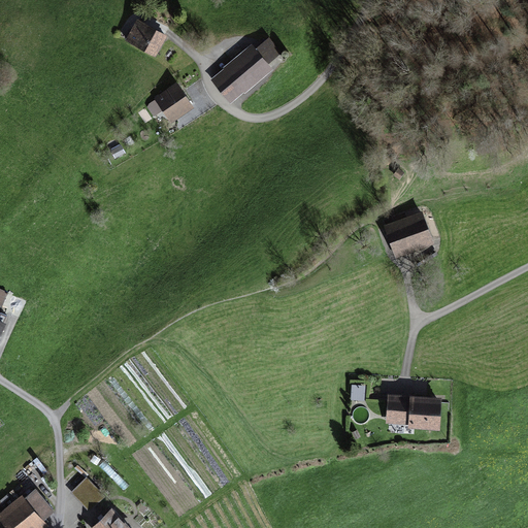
[(152,57),(162,38),(135,23),(125,41),(152,57)]
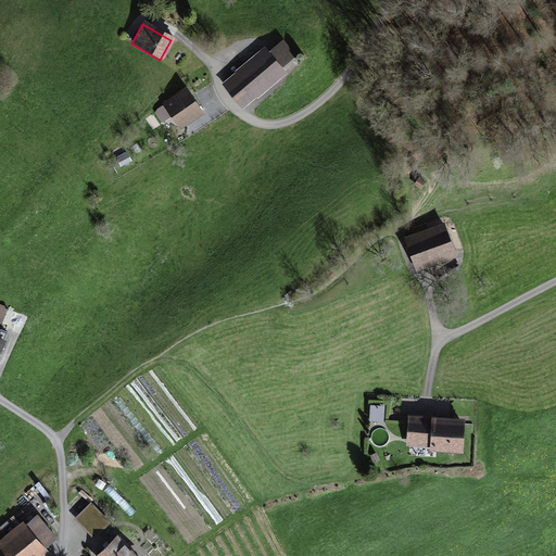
[(218,85),(240,111),(282,76),(278,71),(292,59),(279,43),(265,54),(262,50),(218,85)]
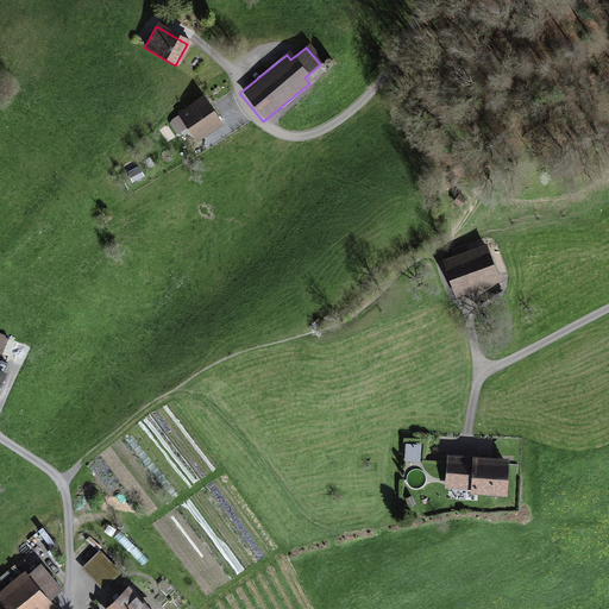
[(193,142),(218,127),(201,99),(176,113),(193,142)]
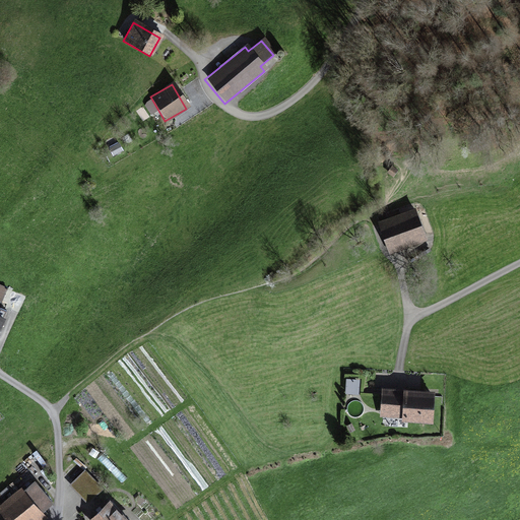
[(389,170),(384,177),(389,181),(395,175),(389,170)]
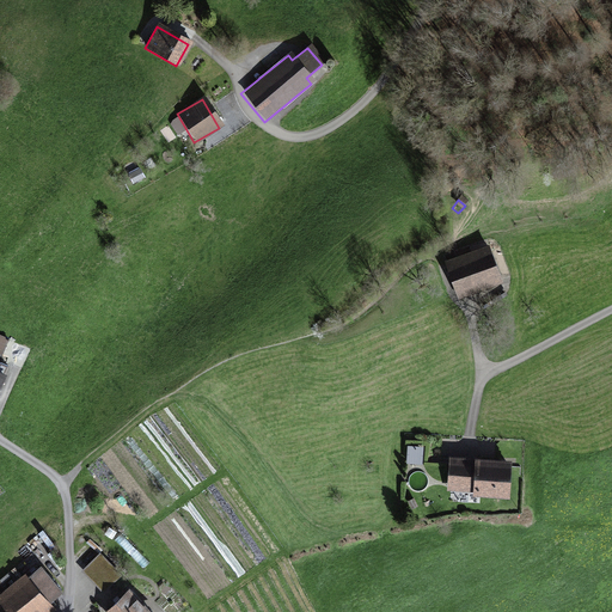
[(489,245),(445,262),(459,299),(503,282),(489,245)]
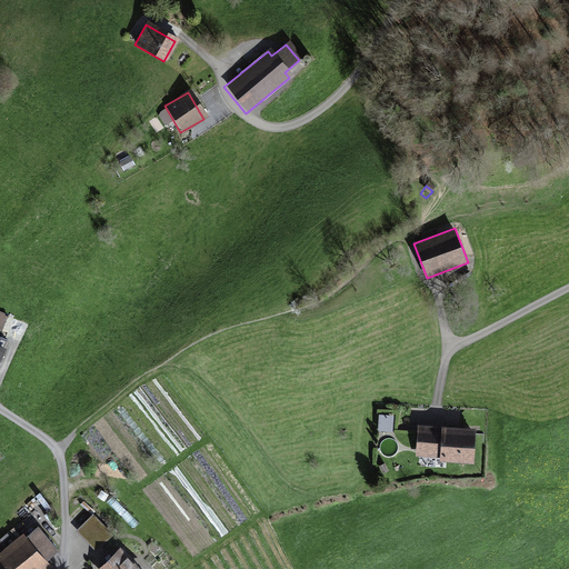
[(0,336),(10,316),(0,310),(0,336)]
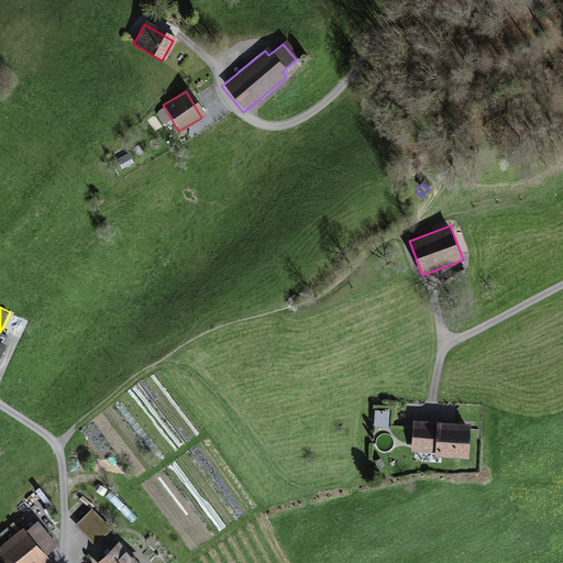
[(390,411),(375,410),(374,427),(389,428),(390,411)]
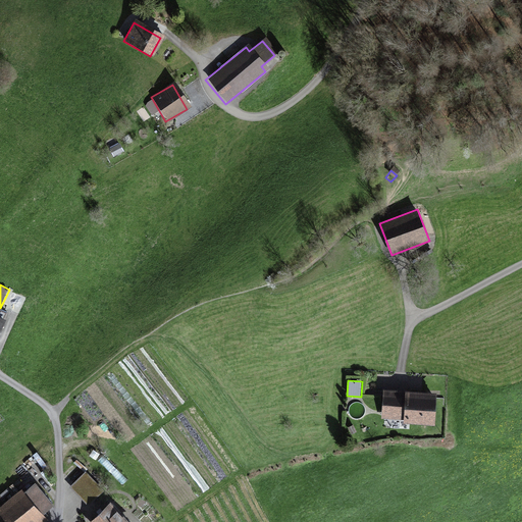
[(437,393),(383,389),(382,419),(404,420),(404,424),(435,426),(437,393)]
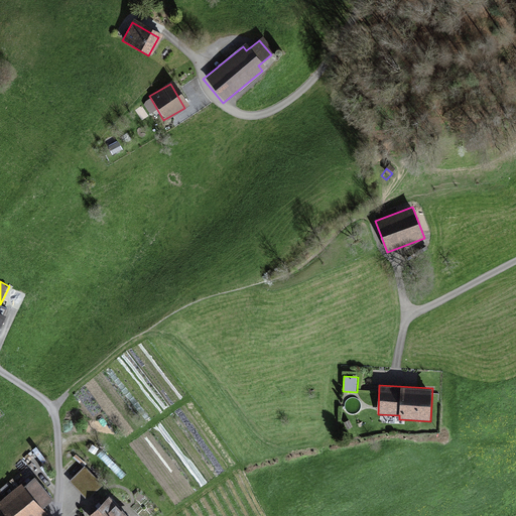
[(349,420),(344,422),(348,429),(353,427),(349,420)]
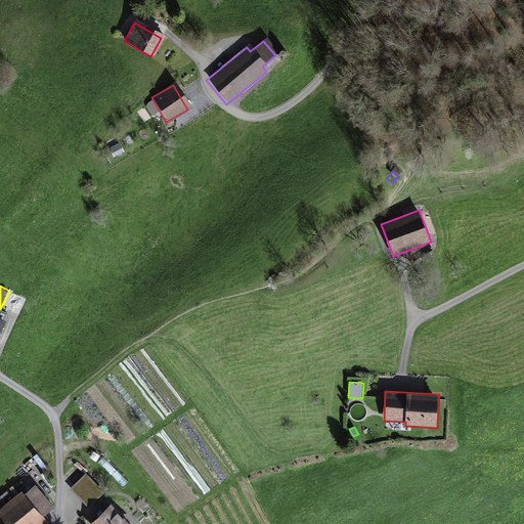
[(86,474),(70,489),(88,508),(104,492),(86,474)]
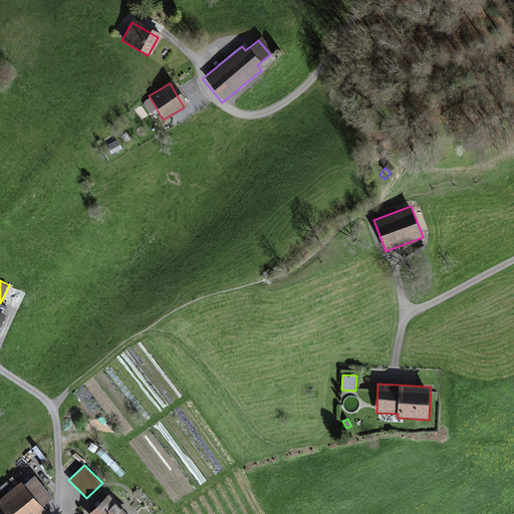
[(0,506),(5,513),(43,513),(46,512),(42,507),(53,498),(35,476),(24,485),(21,481),(0,499),(0,506)]
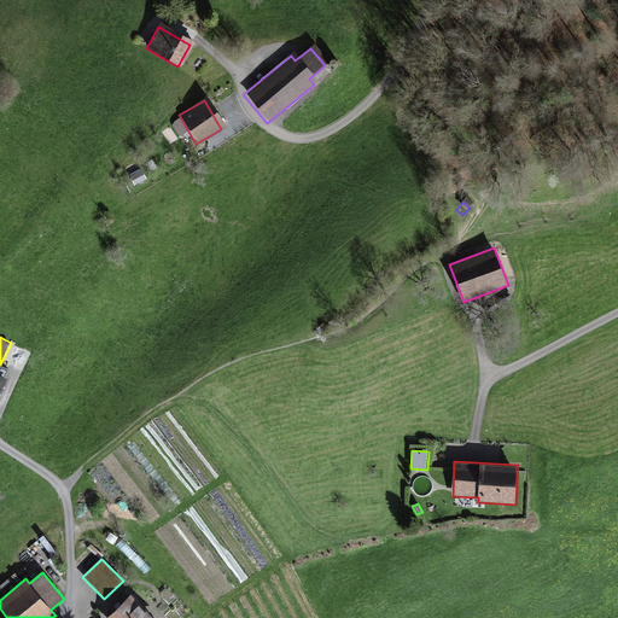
[(152,617),(130,595),(106,617),(152,617)]
